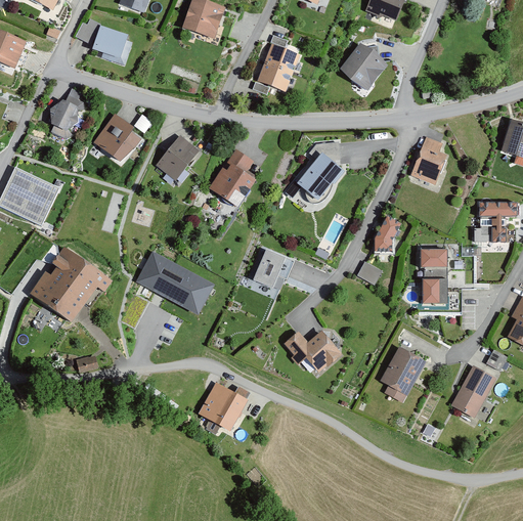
[(35,0),(53,9),(58,0),(35,0)]
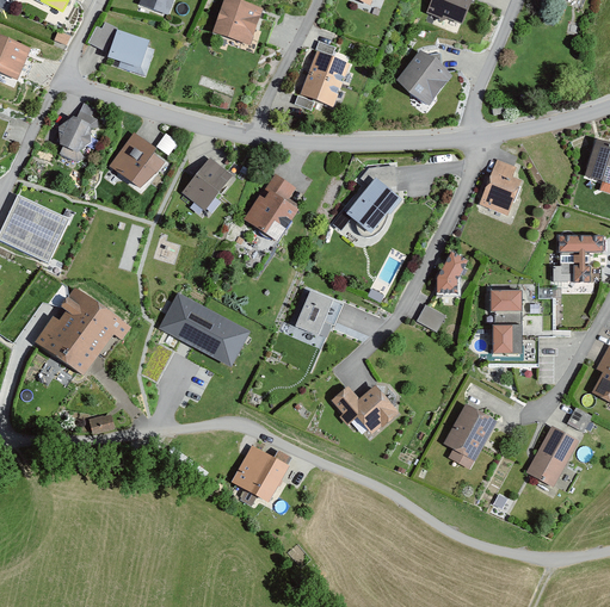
[(140,0),(139,2),(168,14),(173,0),(140,0)]
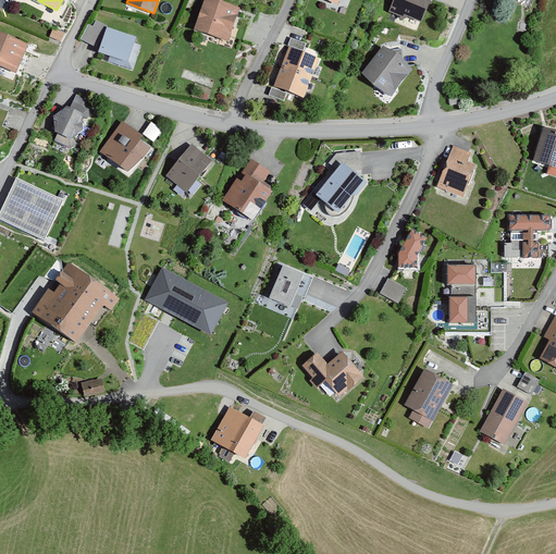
[(239,8),(218,0),(204,0),(194,28),(227,40),(239,8)]
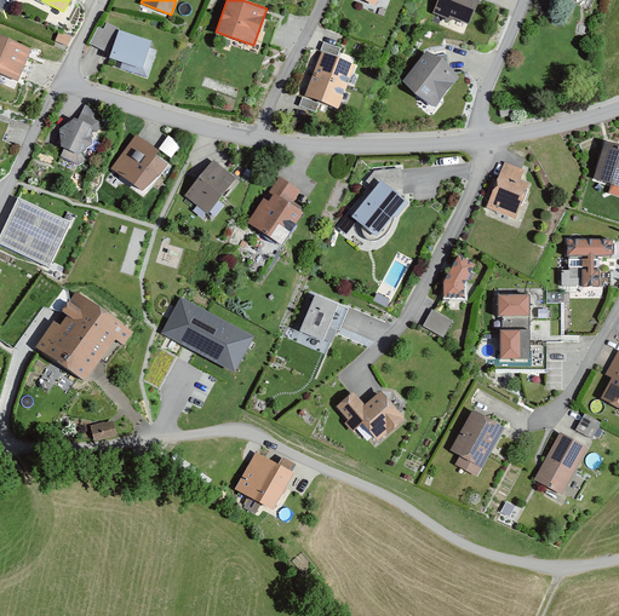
[(437,0),(433,11),(451,19),(452,17),(469,24),(479,0),(437,0)]
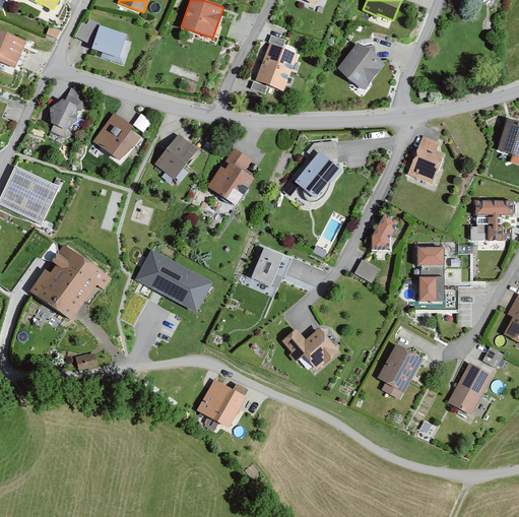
[(100,23),(89,18),(87,23),(83,21),(75,36),(89,43),(100,23)]
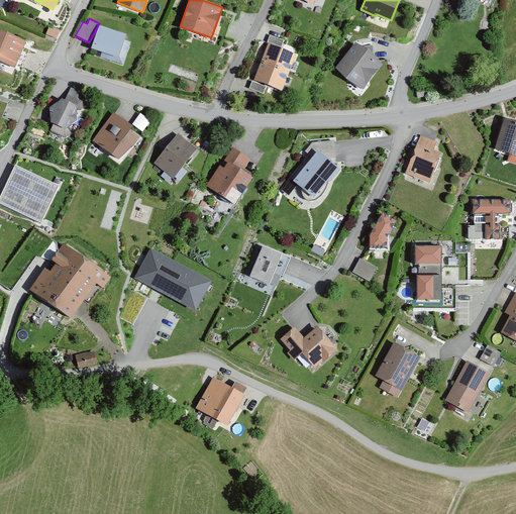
[(99,25),(91,48),(102,53),(100,57),(116,63),(126,34),(99,25)]
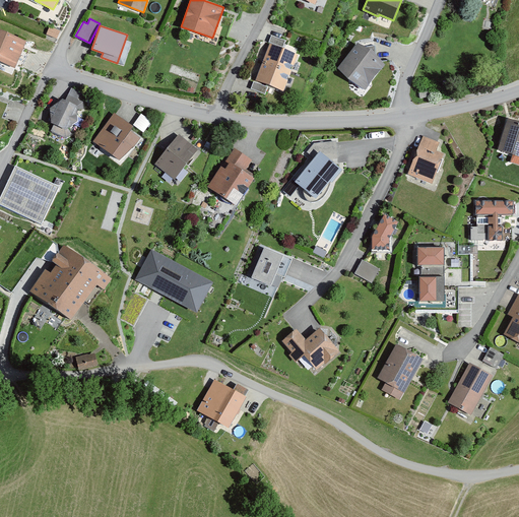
[(26,41),(0,28),(0,60),(14,67),(26,41)]
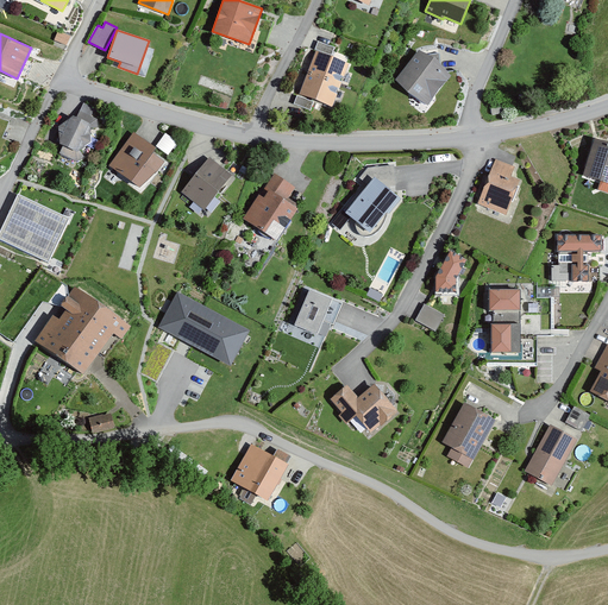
[(334,45),(318,39),(314,48),(331,54),(334,45)]
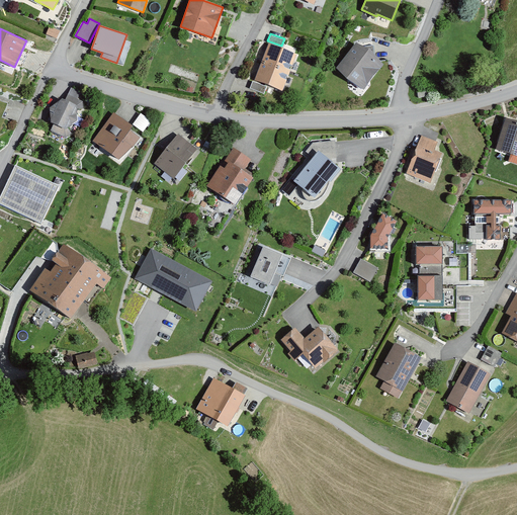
[(269,43),(255,79),(282,90),(296,53),(269,43)]
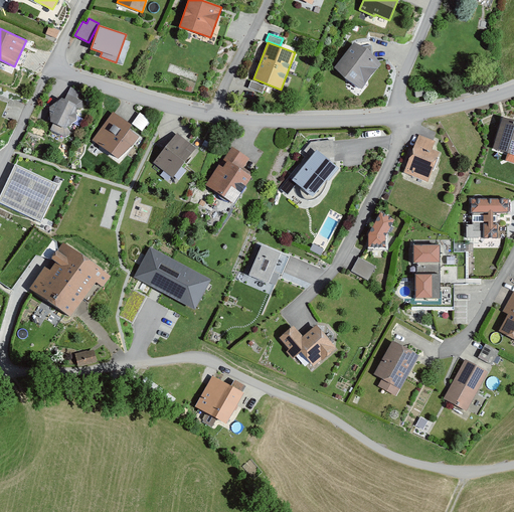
[(381,62),(354,42),(335,66),(361,87),(381,62)]
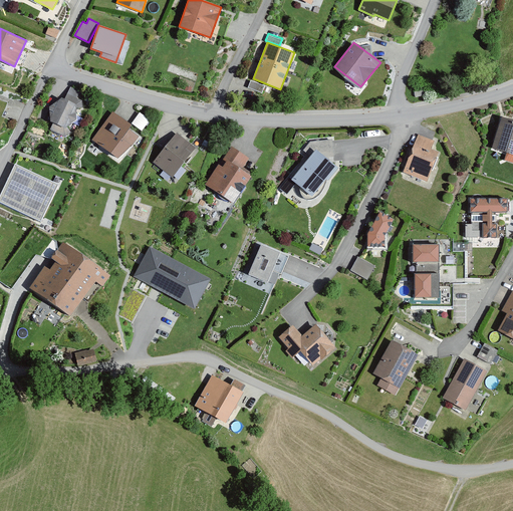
[(264,84),(251,79),(248,87),(262,92),(264,84)]
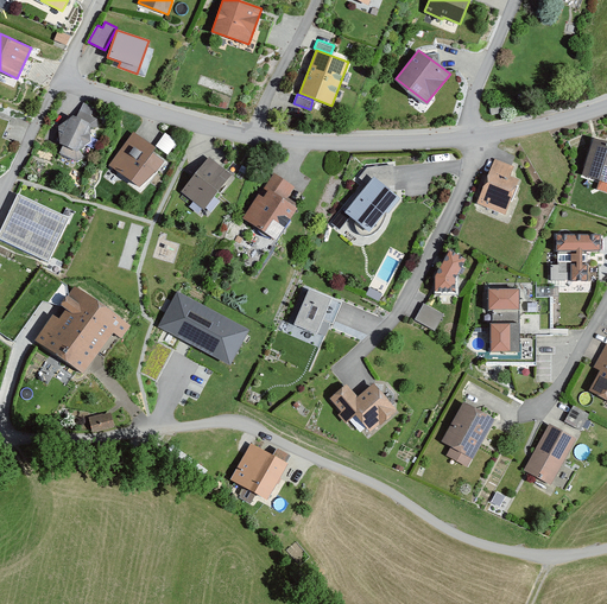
[(59,153),(76,159),(77,151),(92,141),(90,127),(99,131),(100,128),(97,118),(92,115),(95,108),(83,102),(77,118),(73,116),(59,126),(61,145),(63,146),(59,153)]
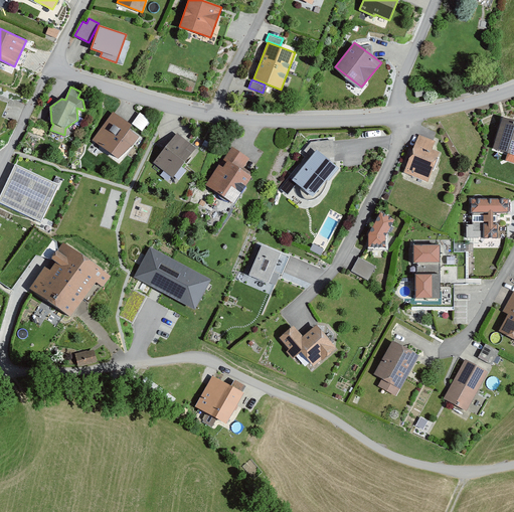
[(93,139),(119,158),(132,145),(139,136),(129,129),(132,125),(113,112),(93,139)]
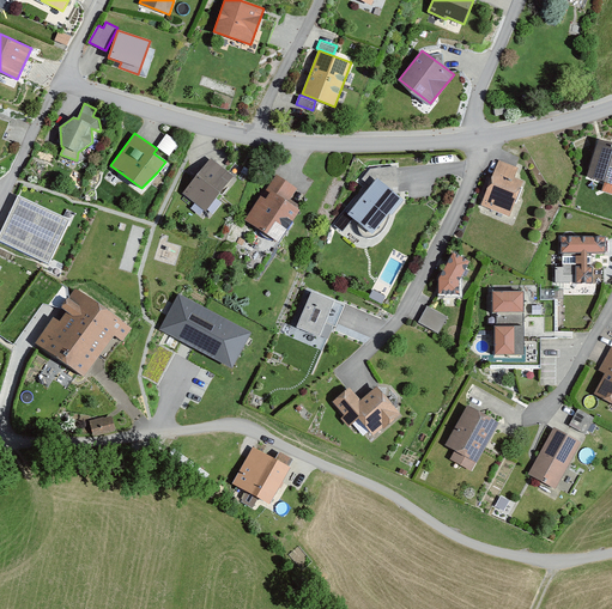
[(180,142),(168,133),(157,146),(170,156),(180,142)]
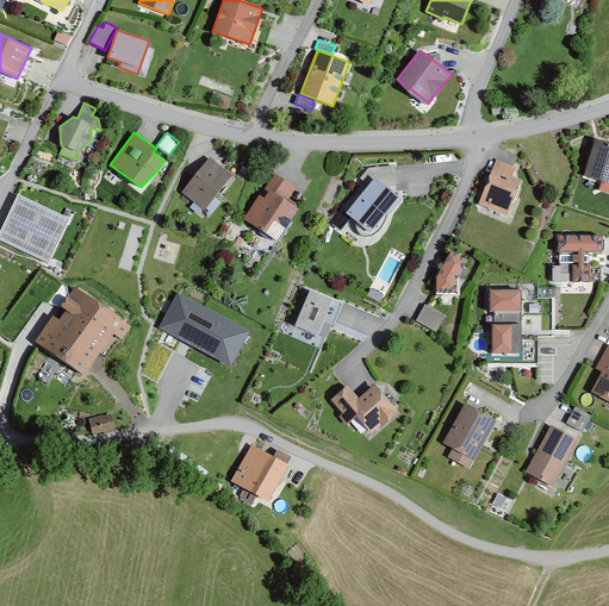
[(608,142),(596,138),(585,174),(608,181),(608,142)]
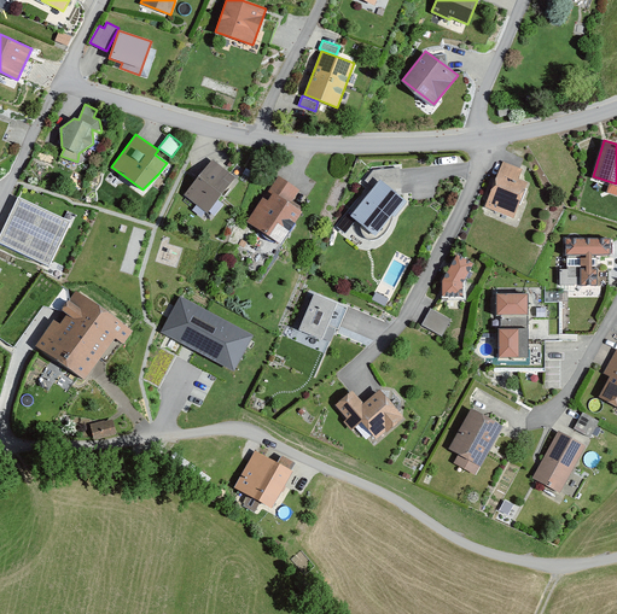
[(234,176),(213,158),(184,193),(207,211),(234,176)]
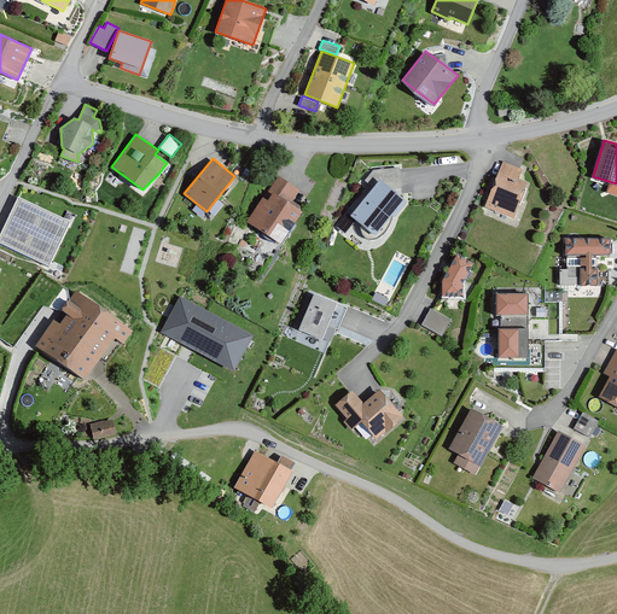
[(522,168),(504,161),(487,205),(514,216),(528,182),(518,179),(522,168)]
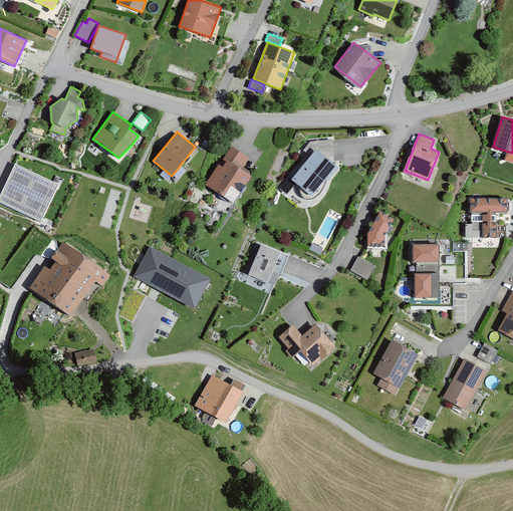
[(338,167),(324,156),(333,156),(332,139),(310,141),(302,150),(311,156),(292,179),(311,194),(324,177),(328,180),(338,167)]
